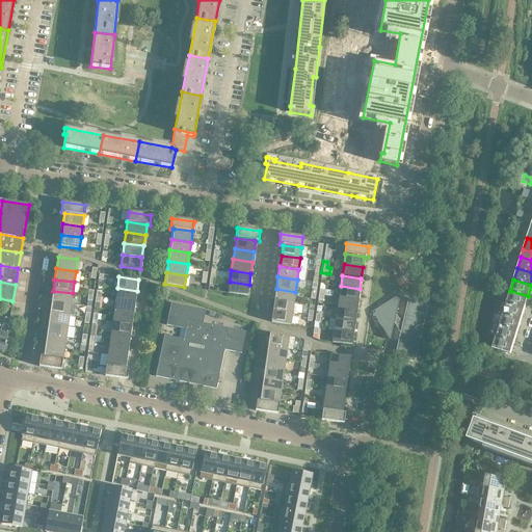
[(230,282),(228,293),(247,296),(249,285),(230,282)]
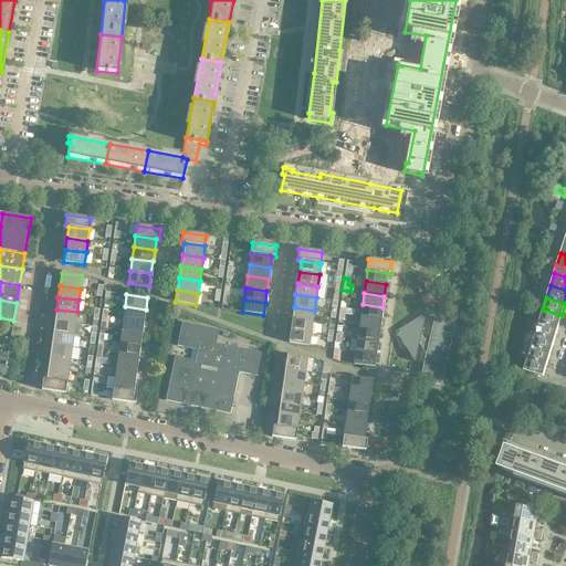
[(363,304),(360,317),(380,320),(383,307),(363,304)]
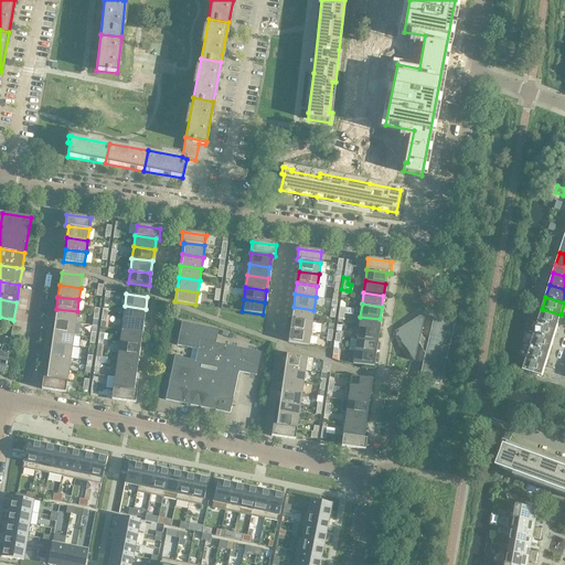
[(125,306),(123,318),(144,321),(146,309),(125,306)]
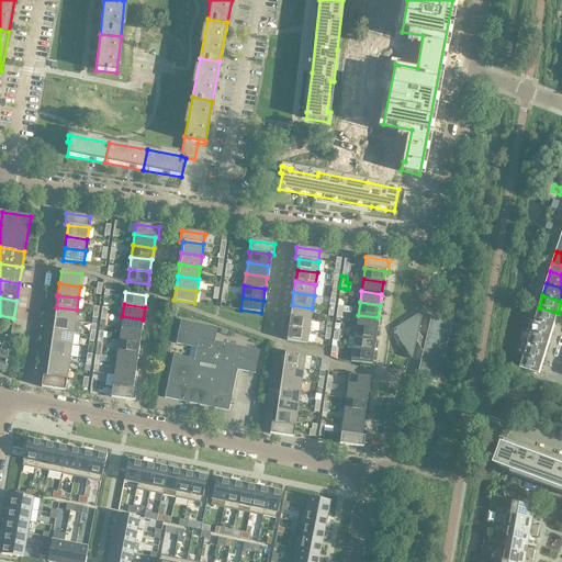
[(292,305),(290,316),(310,319),(312,308),(292,305)]
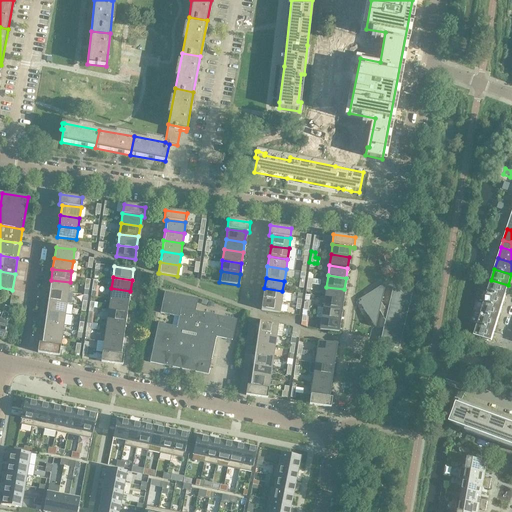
[(51,280),(49,290),(68,293),(70,282),(51,280)]
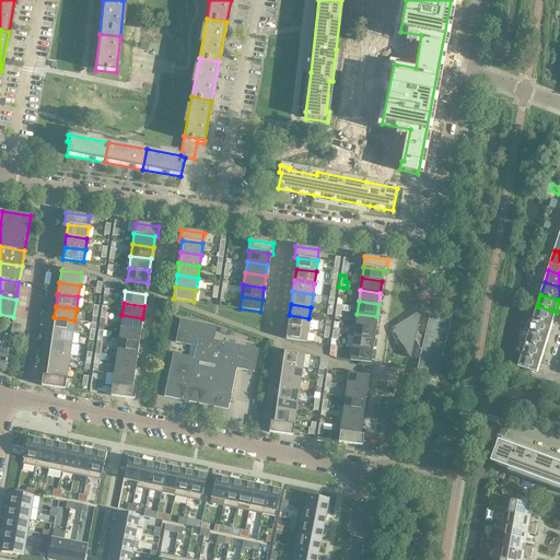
[(537,306),(533,318),(552,325),(556,312),(537,306)]
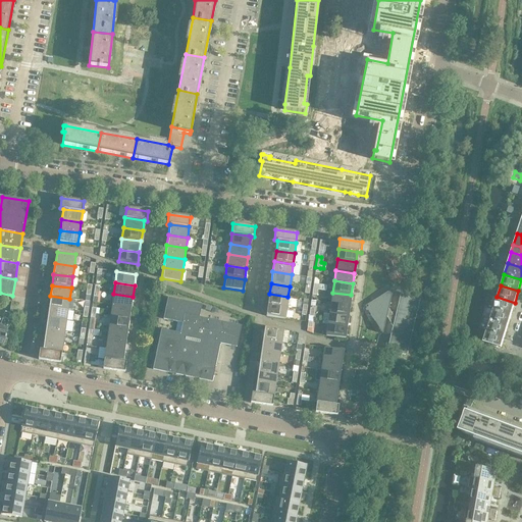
[(365,308),(377,326),(382,334),(384,326),(386,316),(392,314),(388,309),(393,291),(365,308)]
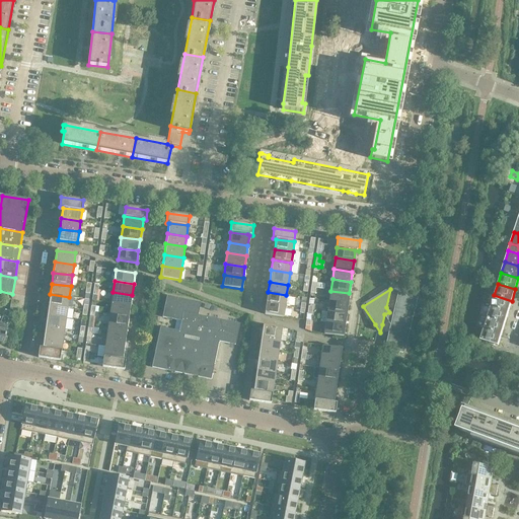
[(330,291),(329,301),(348,303),(349,293),(330,291)]
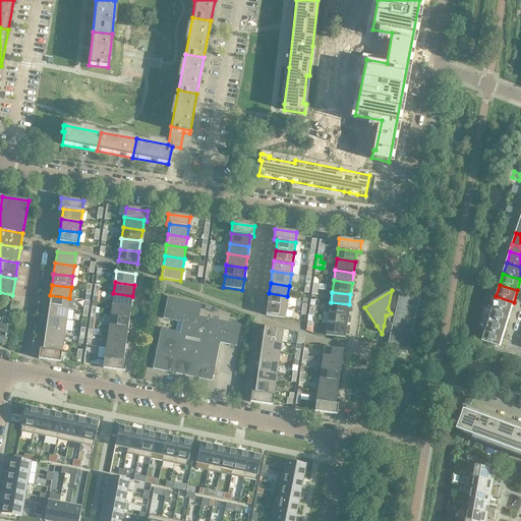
[(113,293),(112,304),(130,306),(132,296),(113,293)]
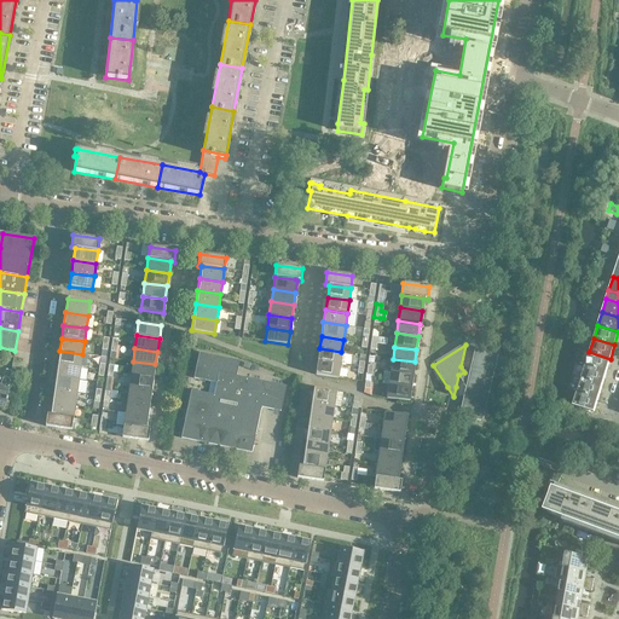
[(319,348),(317,362),(340,364),(341,352),(319,348)]
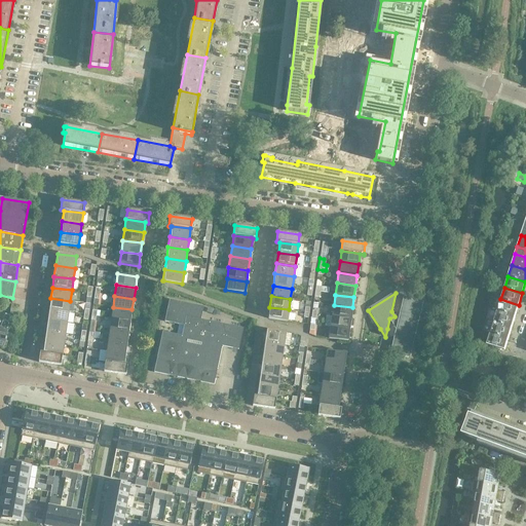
[(392,324),(396,329),(389,353),(410,359),(416,329),(423,301),(403,296),(397,321),(392,324)]
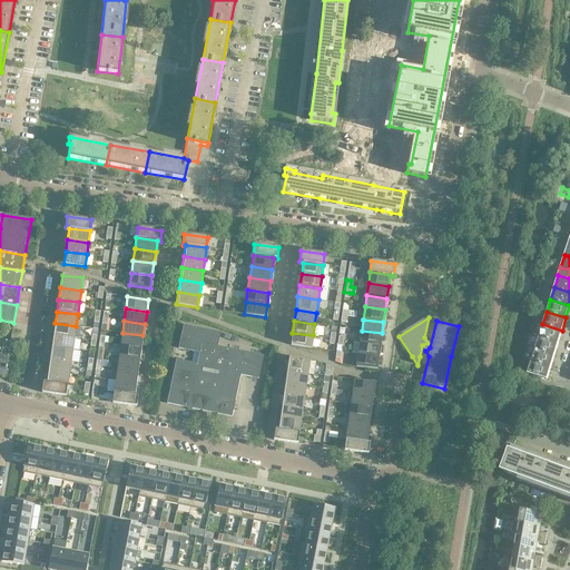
[(55,323),(53,335),(75,338),(76,326),(55,323)]
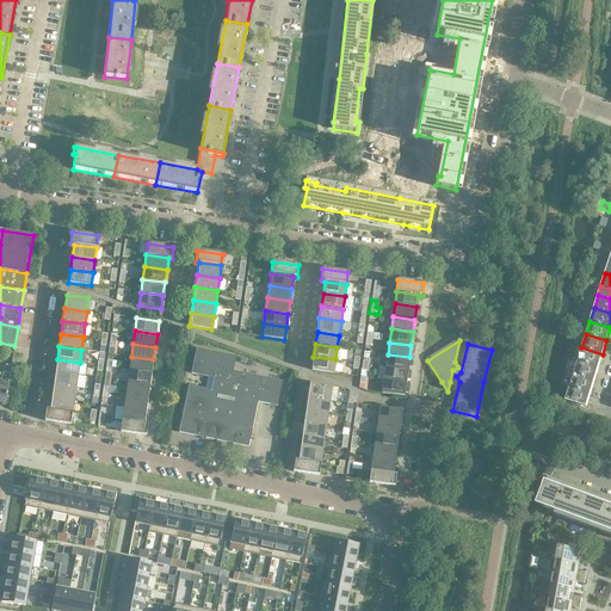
[(581,347),(578,360),(598,368),(603,355),(581,347)]
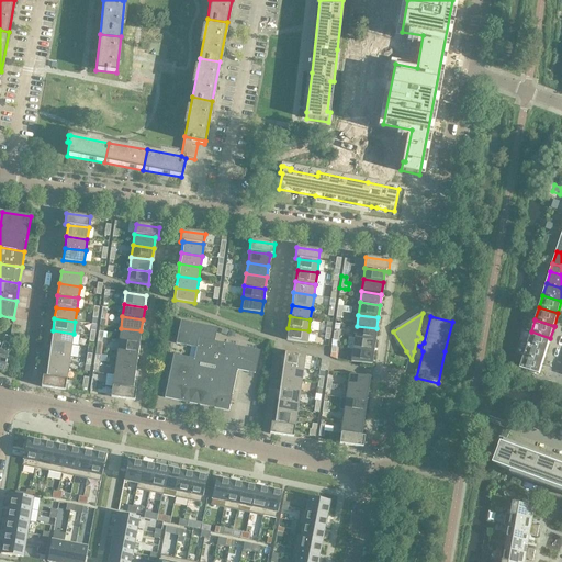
[(255,373),(259,351),(214,341),(217,328),(180,321),(176,344),(191,347),(189,358),(173,355),(164,397),(228,412),(237,366),(244,367),(243,371),(255,373)]
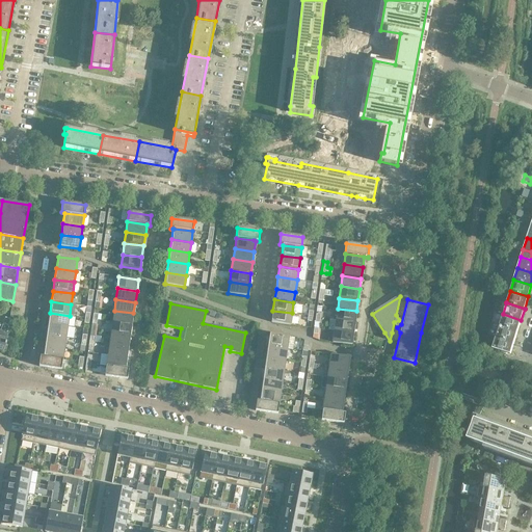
[(338,309),(336,319),(354,322),(356,311),(338,309)]
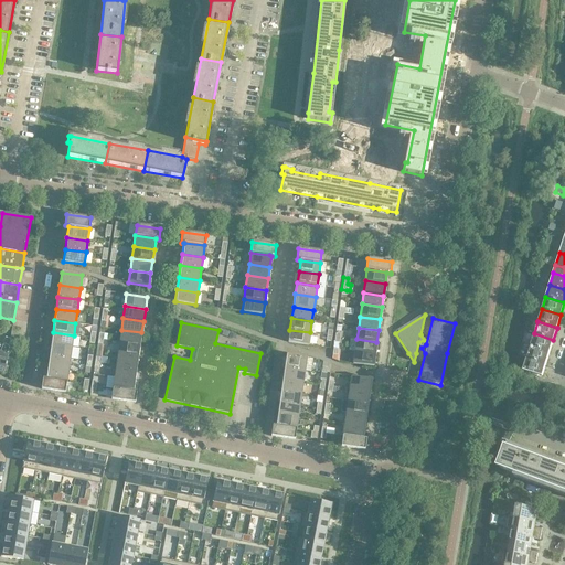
[(121,330),(119,342),(140,345),(141,332),(121,330)]
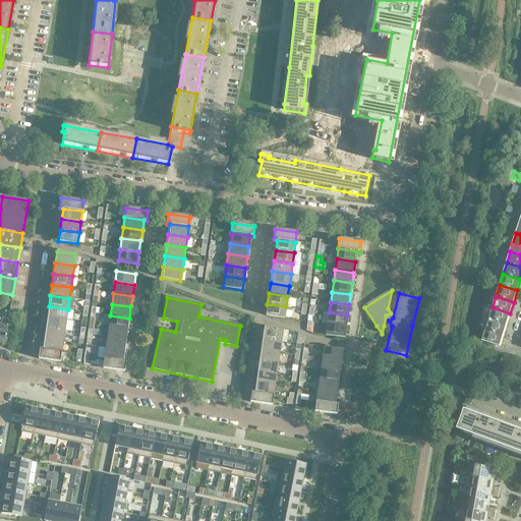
[(267,304),(266,315),(284,319),(286,306),(267,304)]
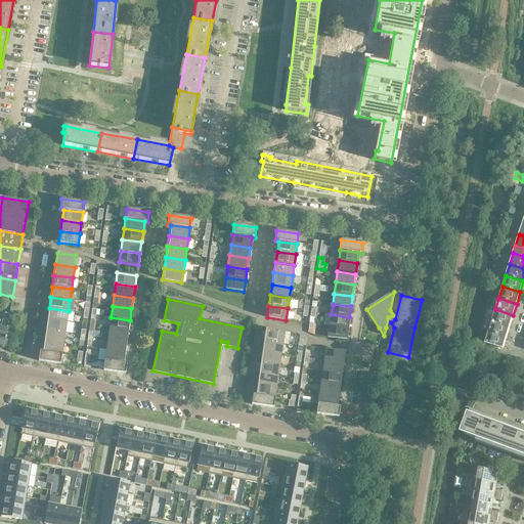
[(49,308),(47,319),(67,321),(69,311),(49,308)]
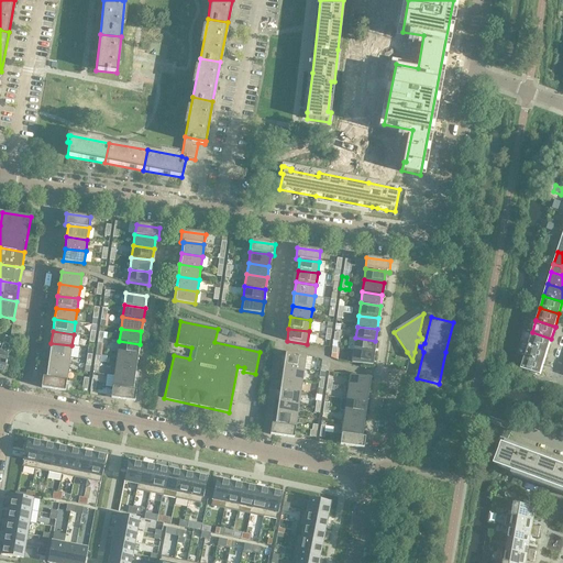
[(532,332),(528,344),(548,351),(551,339),(532,332)]
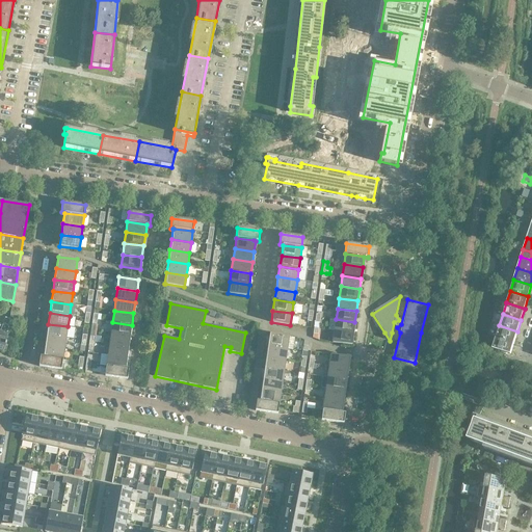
[(0,350),(2,351),(5,345),(6,345),(6,342),(9,320),(0,316),(0,350)]
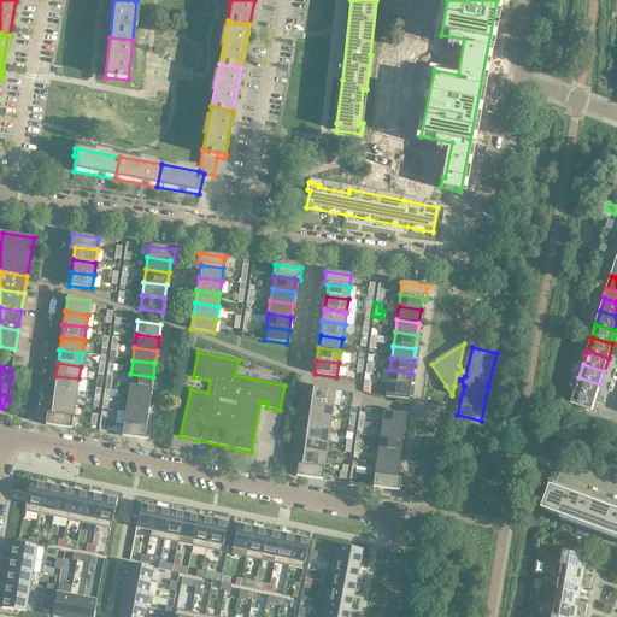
[(389,370),(388,385),(410,388),(411,374),(389,370)]
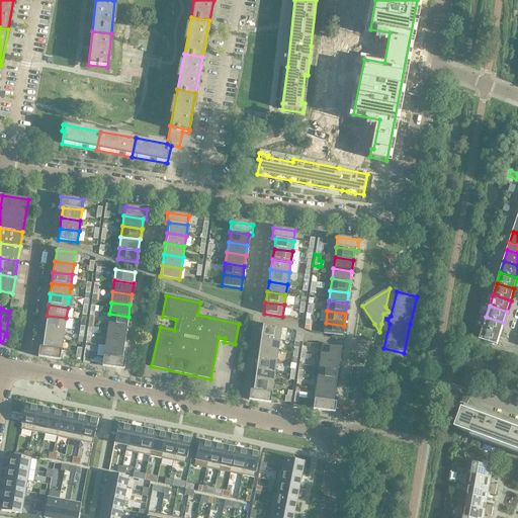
[(109,314),(108,325),(126,327),(128,317),(109,314)]
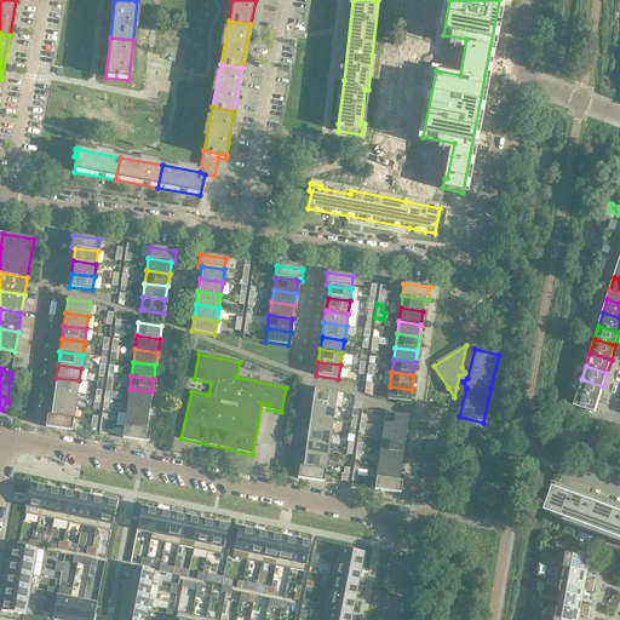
[(56,378),(55,390),(78,394),(79,380),(56,378)]
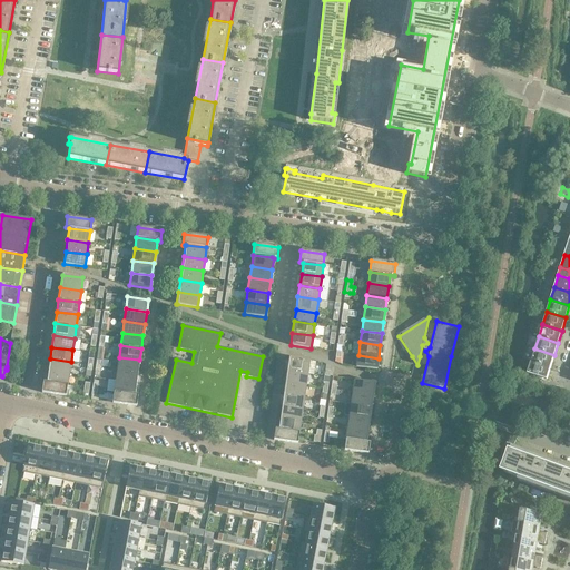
[(534,349),(531,361),(551,367),(554,355),(534,349)]
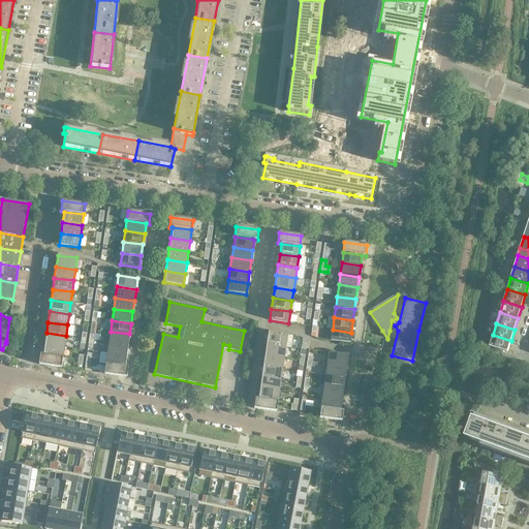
[(333,330),(331,341),(349,344),(351,333),(333,330)]
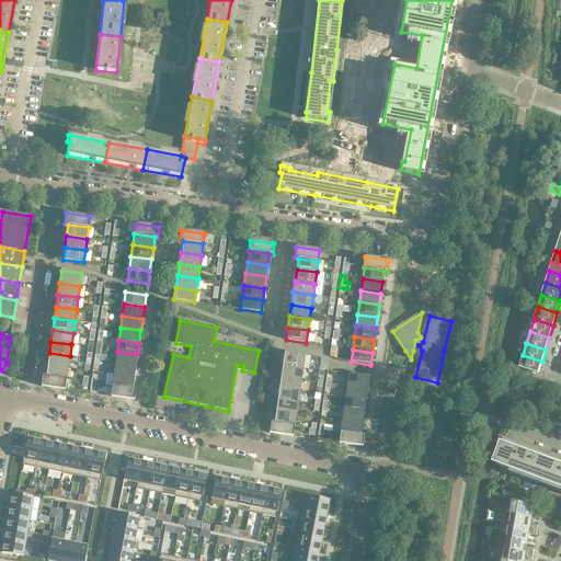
[(117,352),(115,363),(136,366),(137,354),(117,352)]
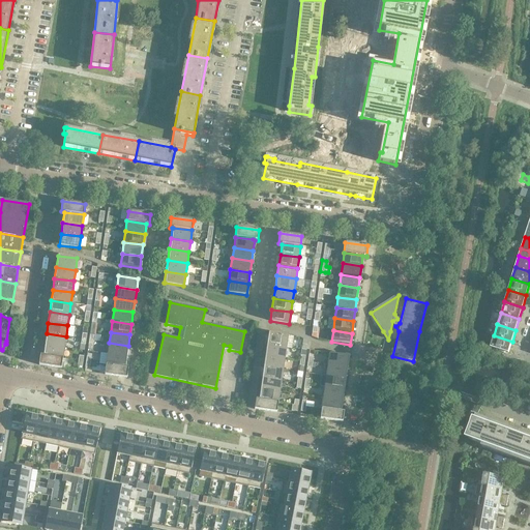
[(47,333),(45,345),(64,348),(66,336),(47,333)]
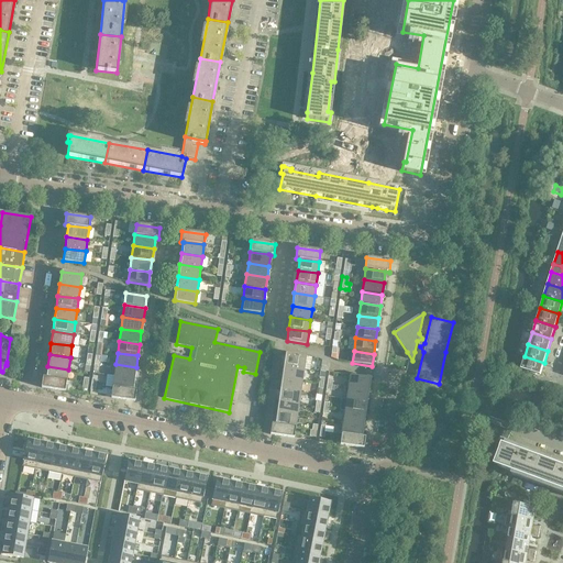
[(285,354),(284,366),(304,370),(306,357),(285,354)]
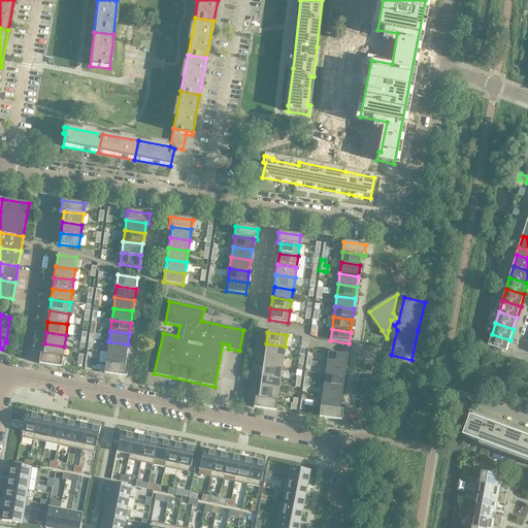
[(492,334),(489,345),(506,352),(510,340),(492,334)]
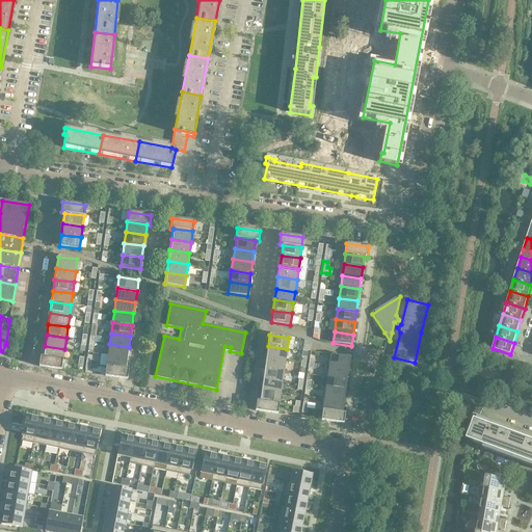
[(109,344),(108,355),(127,358),(129,347),(109,344)]
